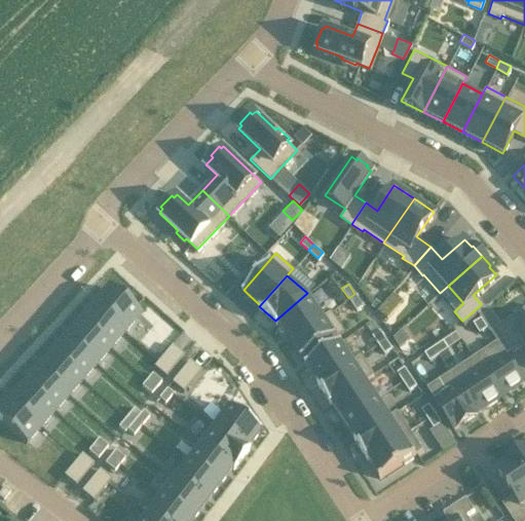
[(107,285),(90,301),(123,330),(139,313),(107,285)]
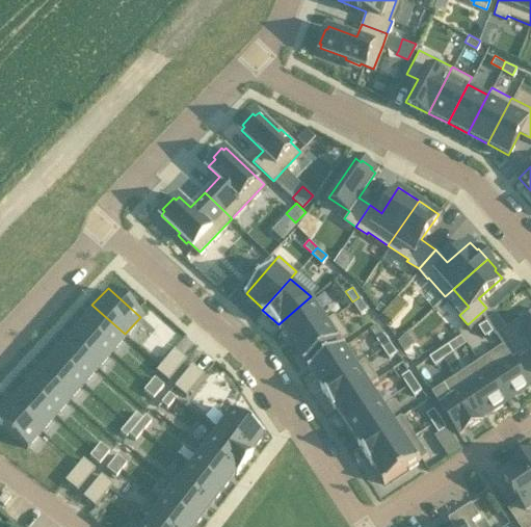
[(311,296),(280,323),(292,342),(326,319),(311,296)]
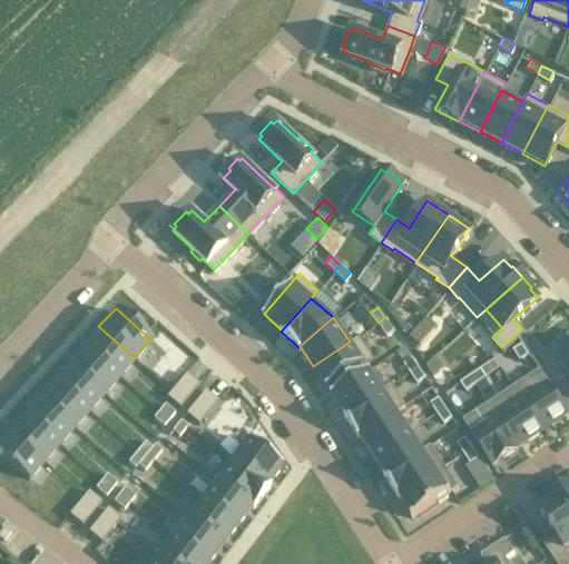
[(384,318),(378,323),(385,334),(392,329),(384,318)]
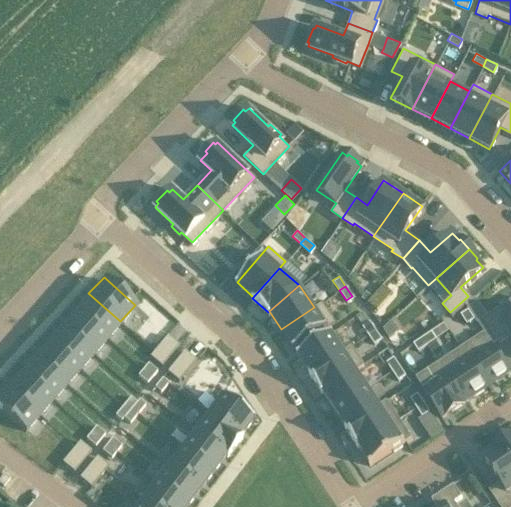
[(88,293),(75,308),(106,337),(120,321),(88,293)]
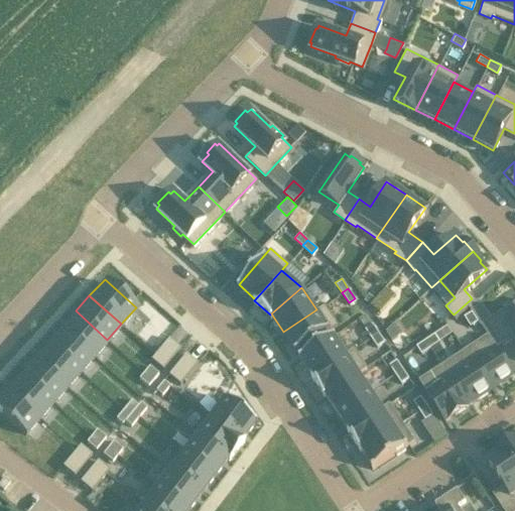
[(379,310),(385,303),(376,296),(370,302),(379,310)]
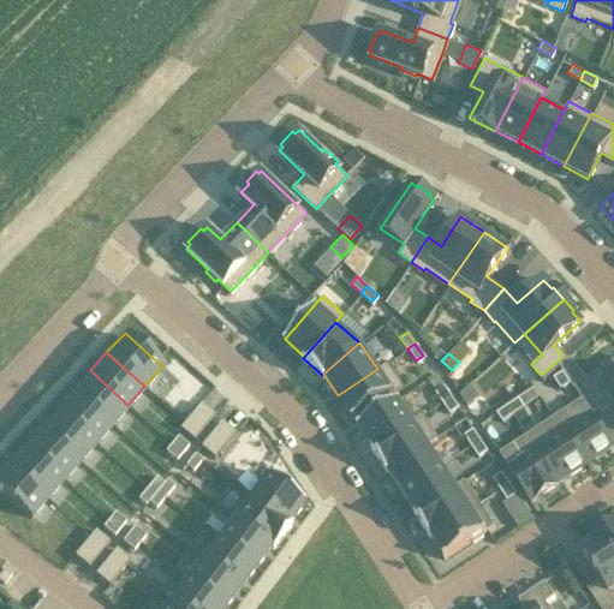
[(613,356),(578,380),(597,407),(612,398),(613,401),(613,356)]
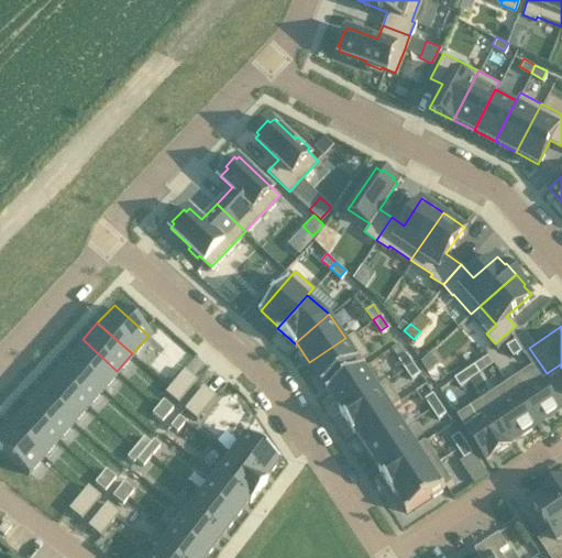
[(345,338),(309,362),(323,382),(367,352),(353,332),(345,338)]
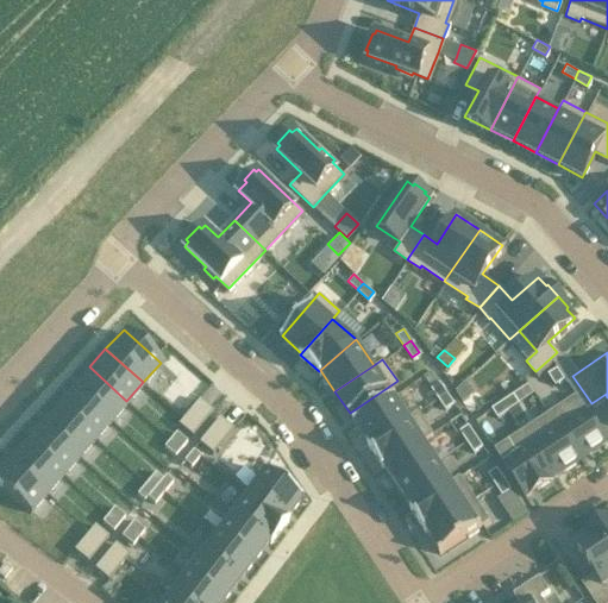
[(89,366),(73,385),(111,419),(126,401),(89,366)]
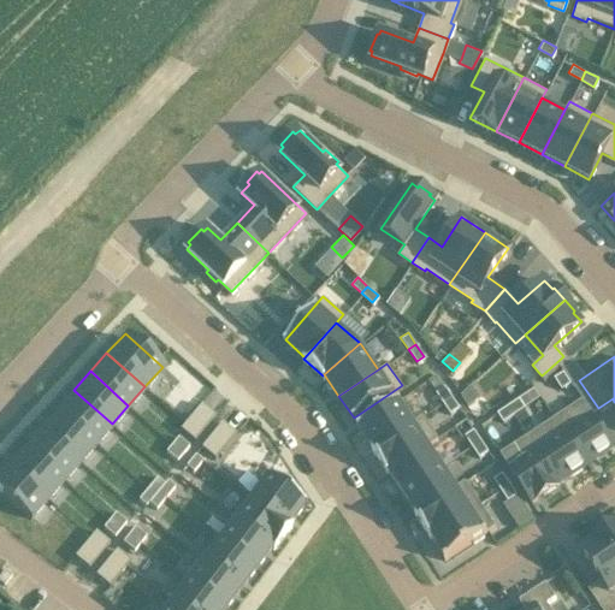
[(562,371),(554,377),(560,386),(569,380),(562,371)]
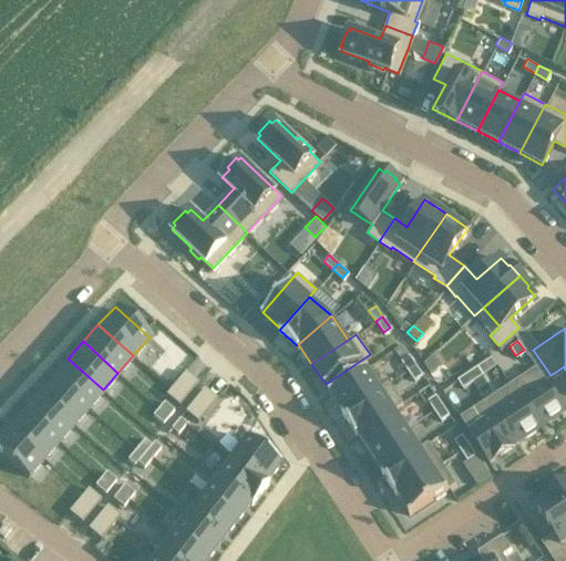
[(409,354),(401,360),(407,369),(415,363),(409,354)]
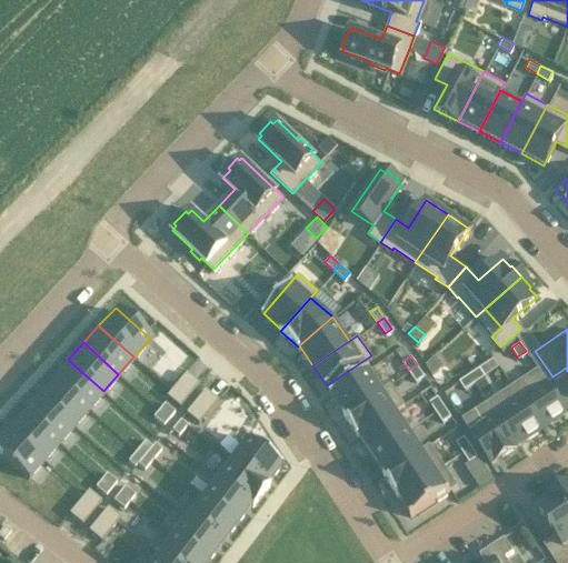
[(430,372),(437,368),(430,357),(424,362),(430,372)]
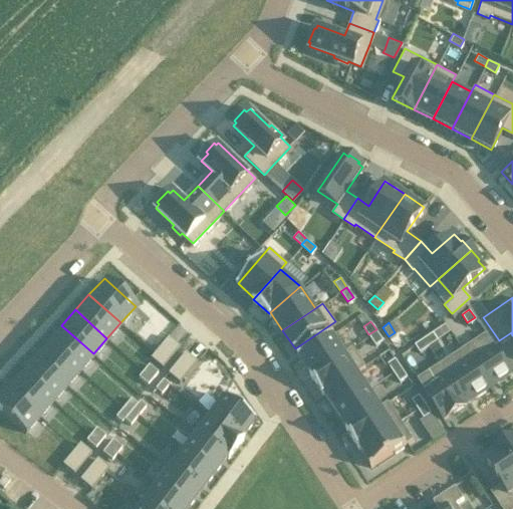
[(61,325),(48,340),(79,368),(93,353),(61,325)]
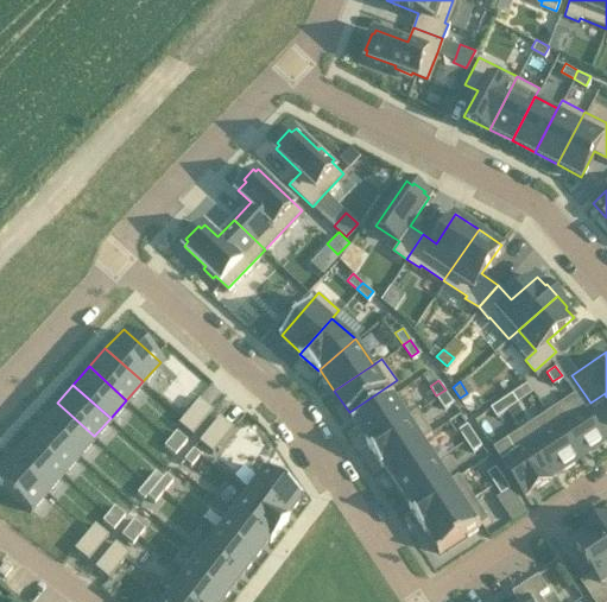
[(392,390),(351,417),(352,419),(353,418),(367,442),(409,413),(392,390)]
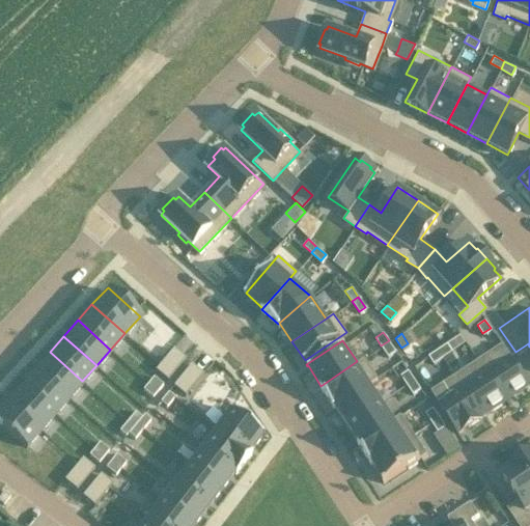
[(389,340),(381,345),(387,354),(394,349),(389,340)]
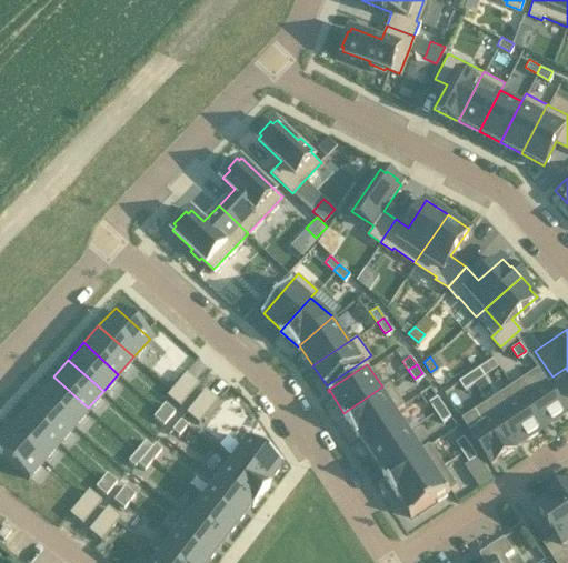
[(477,365),(468,372),(474,380),(482,374),(477,365)]
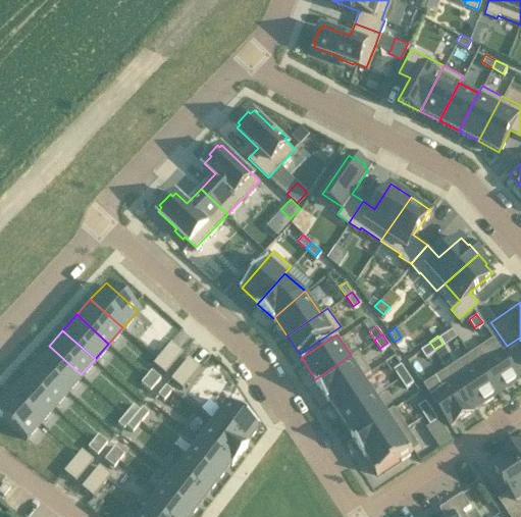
[(491,335),(468,351),(495,392),(518,376),(491,335)]
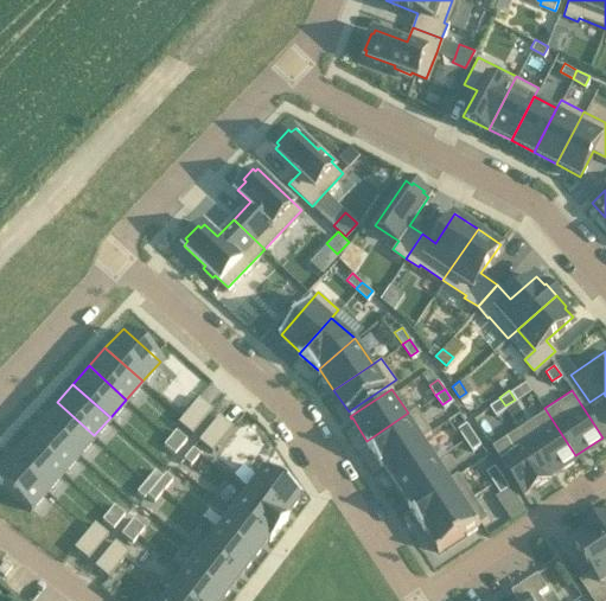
[(199,392),(180,416),(192,427),(212,403),(199,392)]
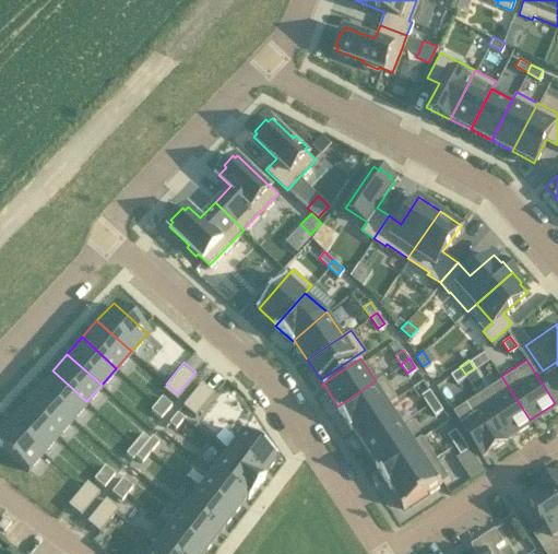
[(460,366),(451,372),(456,380),(465,374),(460,366)]
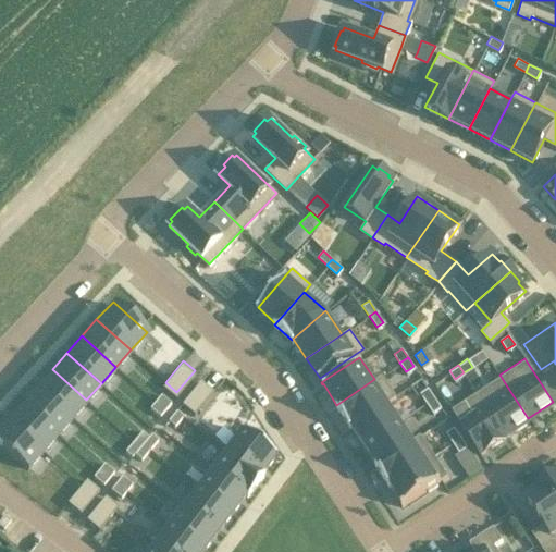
[(52,369),(37,385),(72,416),(86,400),(52,369)]
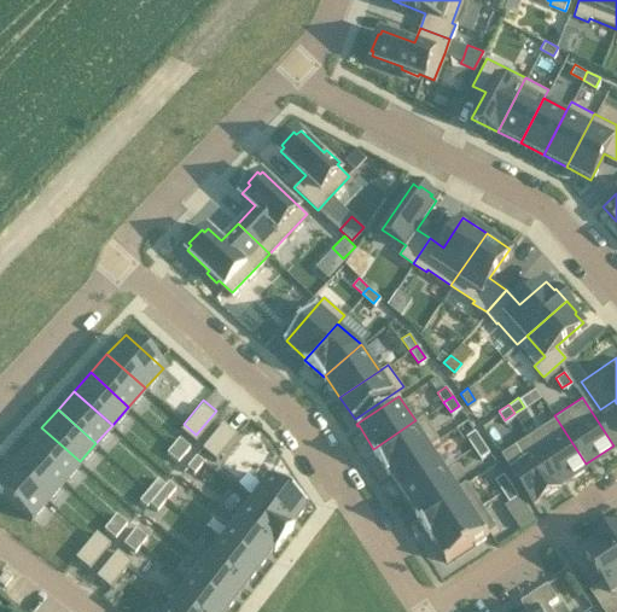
[(223,415),(203,439),(216,450),(236,425),(223,415)]
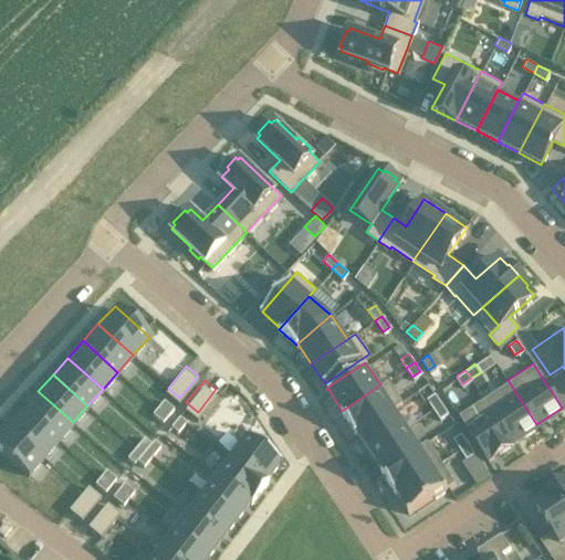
[(342,411),(341,411),(354,431),(355,430),(394,404),(401,400),(388,380),(380,384),(342,411)]
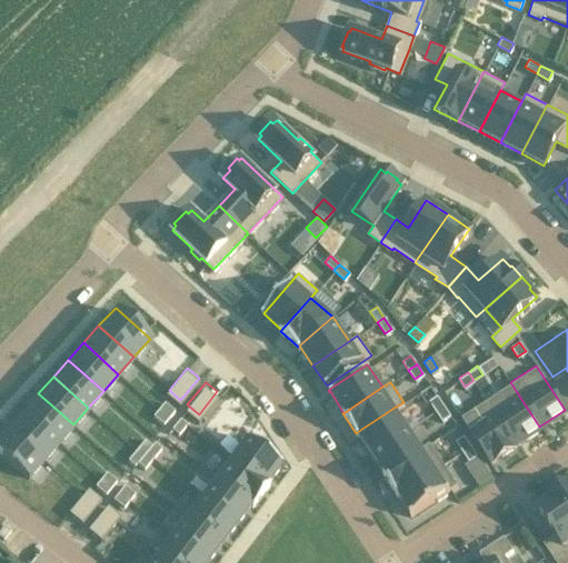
[(510,382),(486,399),(515,443),(539,426),(510,382)]
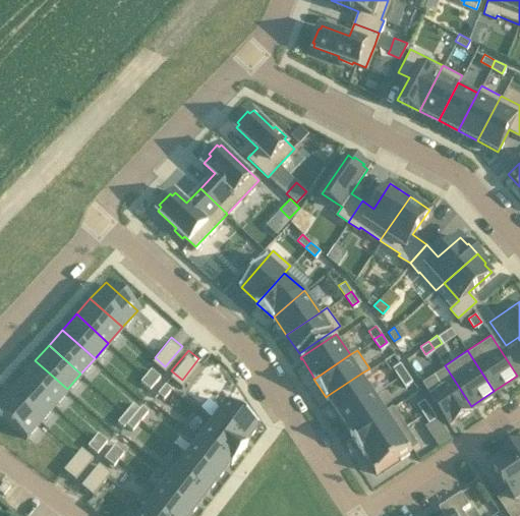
[(35,360),(21,376),(53,404),(67,389),(35,360)]
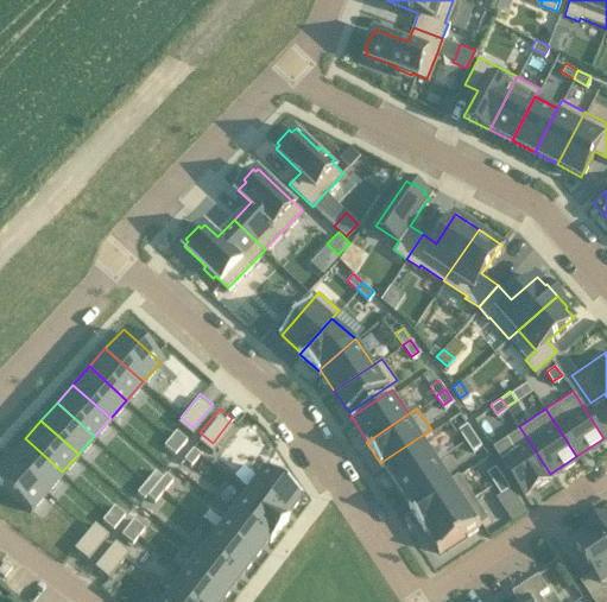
[(467,423),(459,429),(465,438),(474,432),(467,423)]
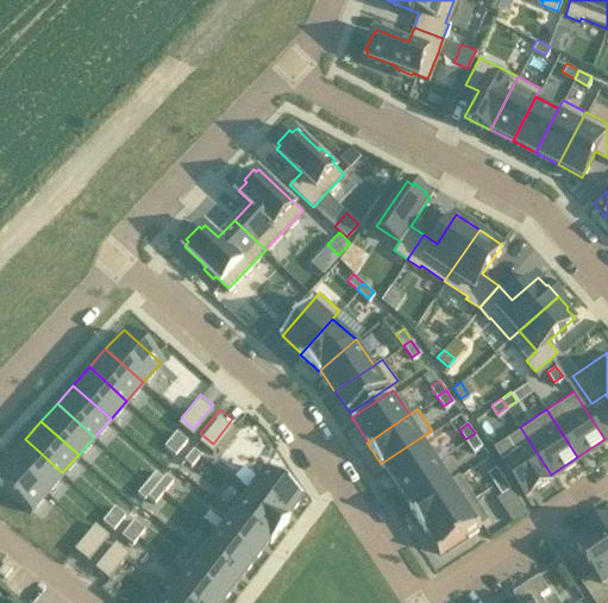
[(177,425),(171,432),(183,440),(188,433),(177,425)]
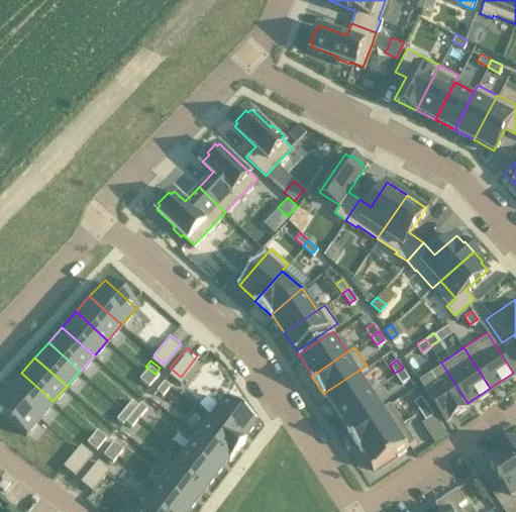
[(441,363),(418,378),(445,418),(468,403),(441,363)]
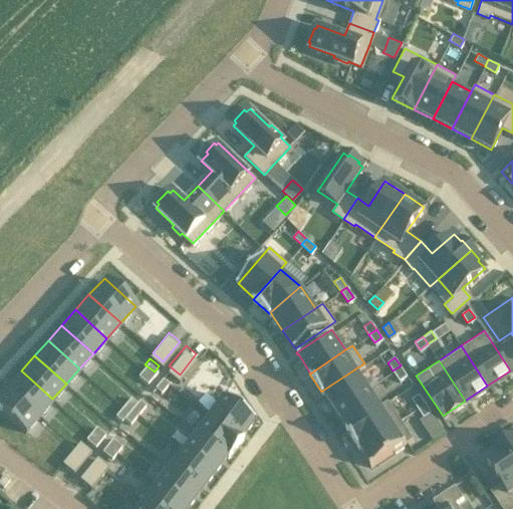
[(145,364),(140,370),(150,378),(155,371),(145,364)]
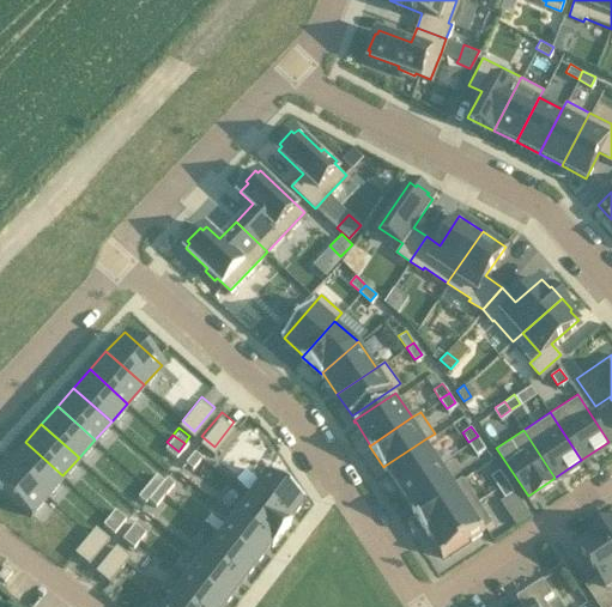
[(478,436),(468,442),(476,451),(484,447),(478,436)]
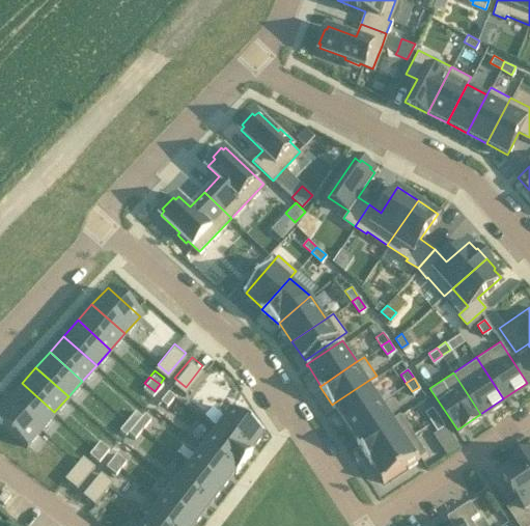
[(369,380),(333,404),(345,422),(382,398),(369,380)]
